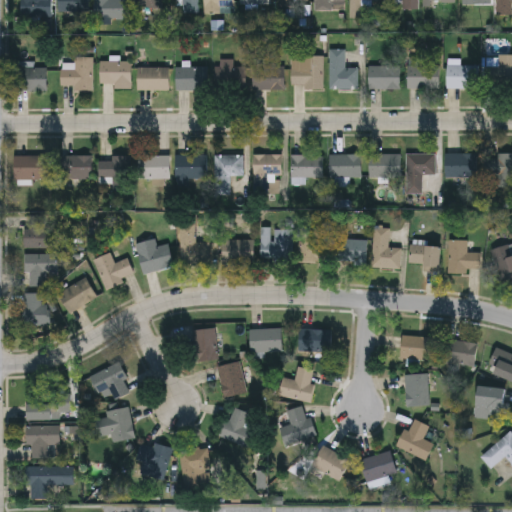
[(22,0),(52,0),(52,15),(22,15),(22,0)]
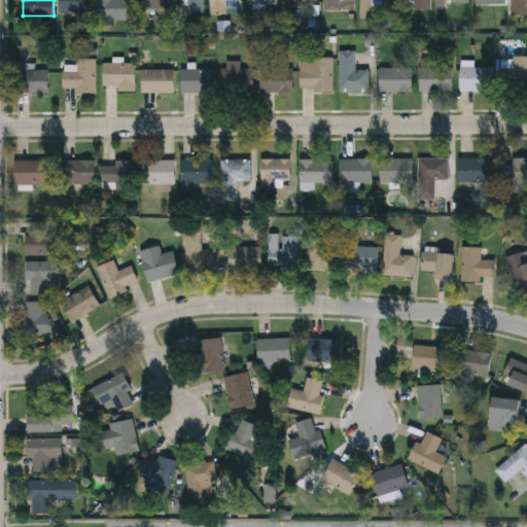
[(61,11),(61,0),(92,0),(92,11),(61,11)]
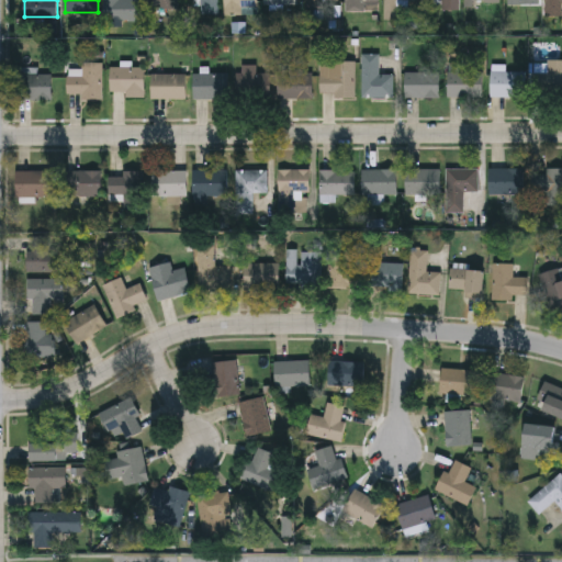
[(138,0),(138,20),(103,20),(103,0),(138,0)]
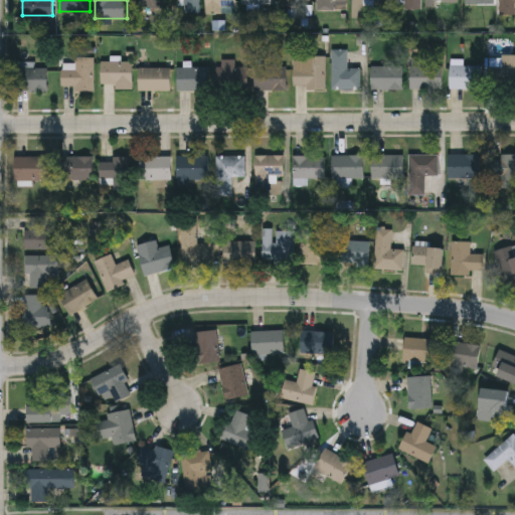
[(199,0),(199,13),(182,13),(182,0),(199,0)]
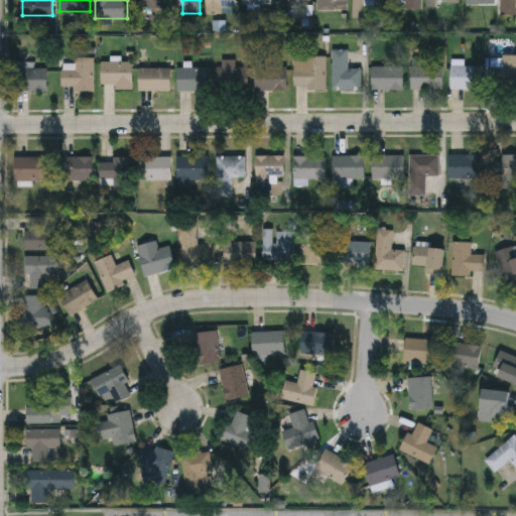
[(236,0),(236,13),(206,13),(206,0),(236,0)]
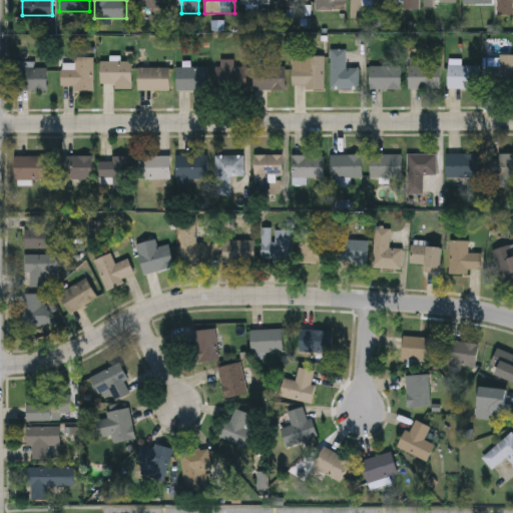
[(279,9),(279,0),(296,0),(296,9),(279,9)]
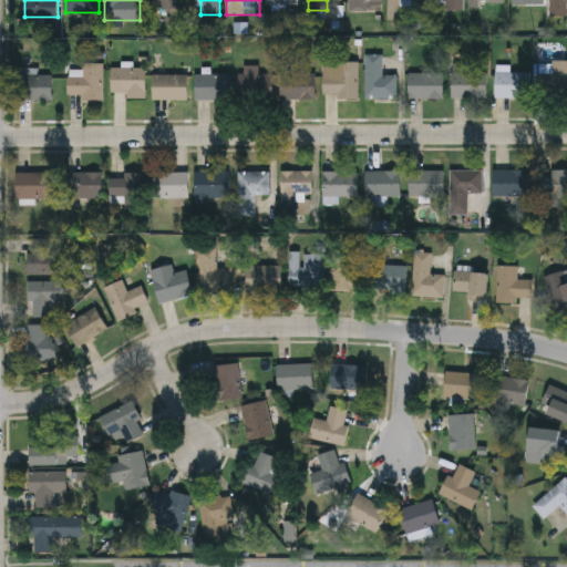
[(399,0),(399,11),(389,11),(388,0),(399,0)]
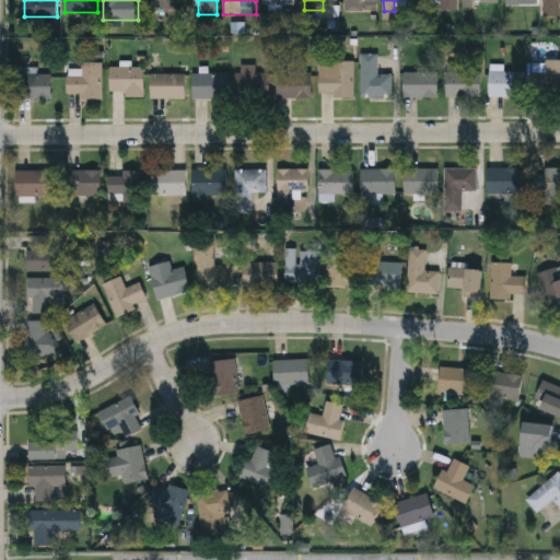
[(457,0),(457,9),(439,9),(439,0),(457,0)]
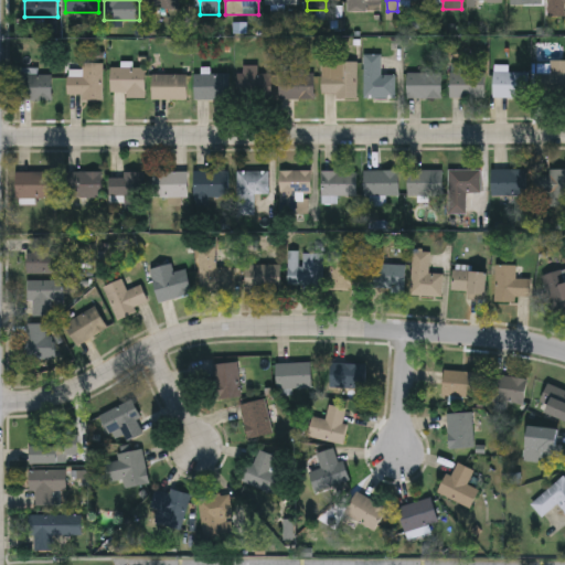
[(364,97),(364,54),(382,54),(382,75),(395,75),(395,97),(364,97)]
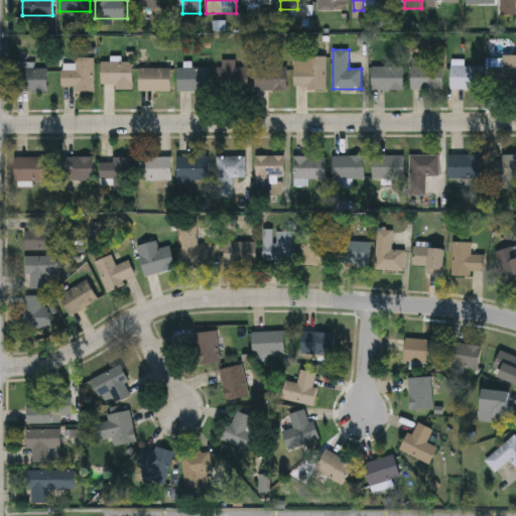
[(497,54),(515,54),(515,89),(497,89),(497,54)]
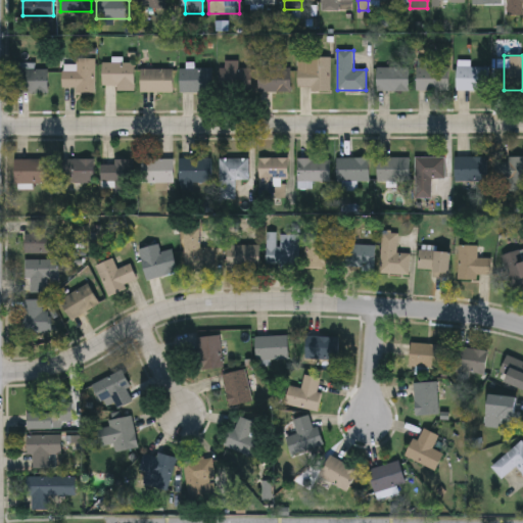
[(62,69),(76,69),(76,57),(94,57),(94,88),(62,88),(62,69)]
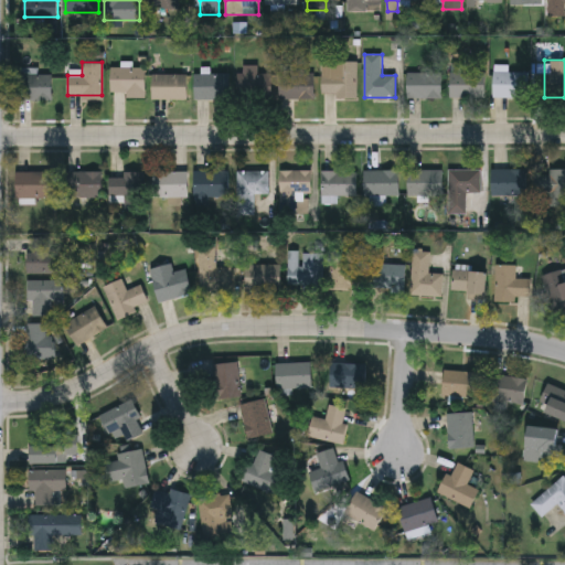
[(356,62),(356,99),(337,99),(337,93),(321,93),(321,62),(356,62)]
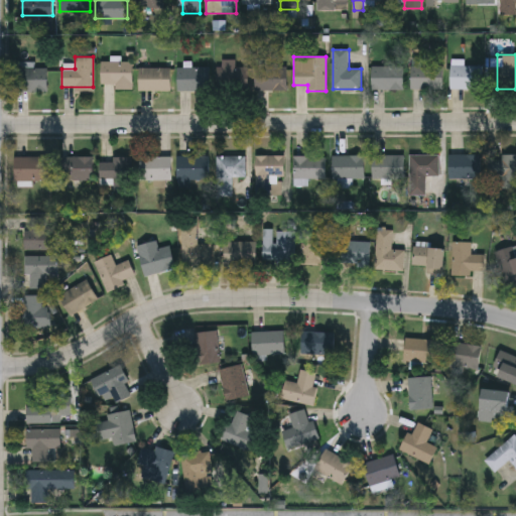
[(132,88),(114,88),(114,83),(100,83),(100,61),(132,61),(132,88)]
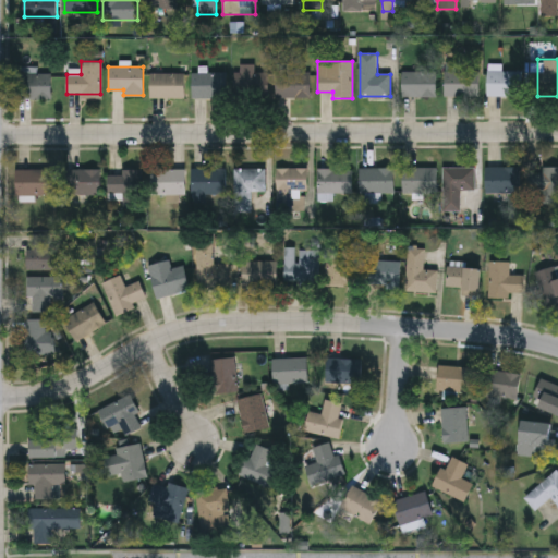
[(478,96),(444,95),(445,70),(478,70),(478,96)]
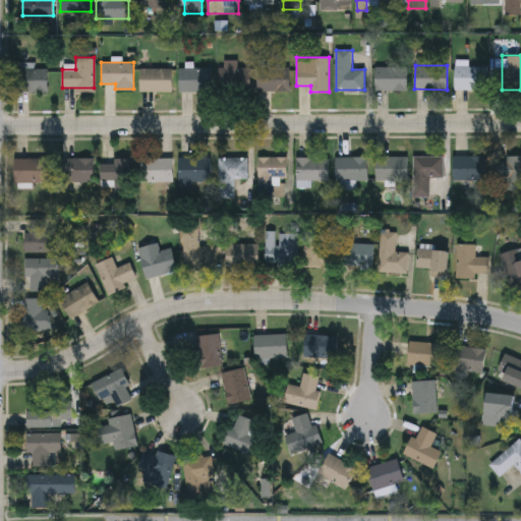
[(486,65),(486,90),(455,90),(455,65),(486,65)]
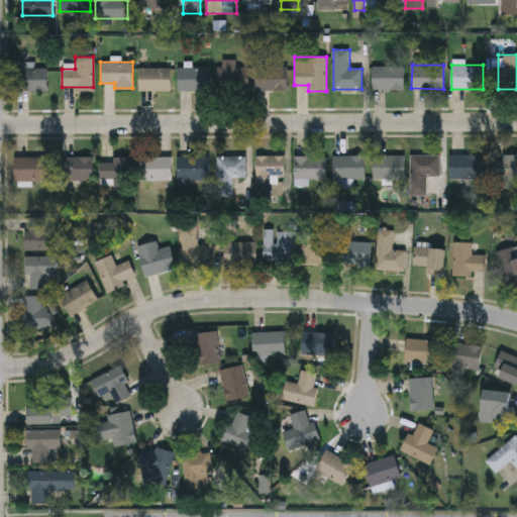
[(372,89),(372,66),(404,66),(404,89),(372,89)]
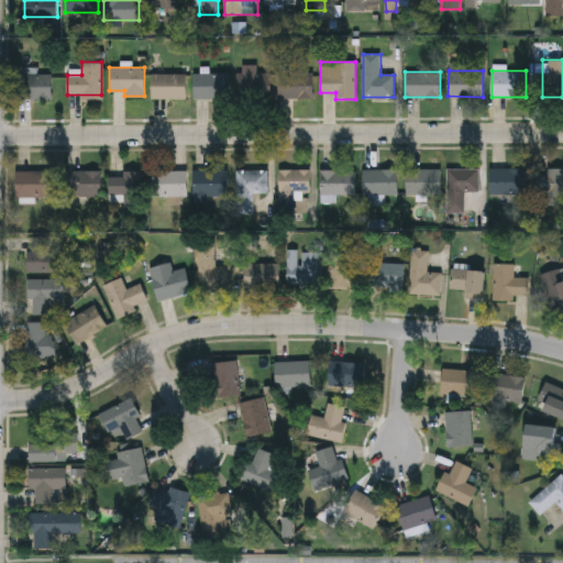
[(52,73),(52,99),(15,99),(15,73),(52,73)]
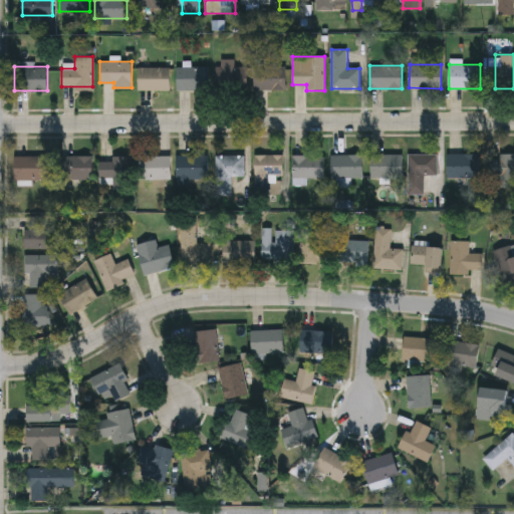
[(170,66),(170,88),(139,88),(139,66),(170,66)]
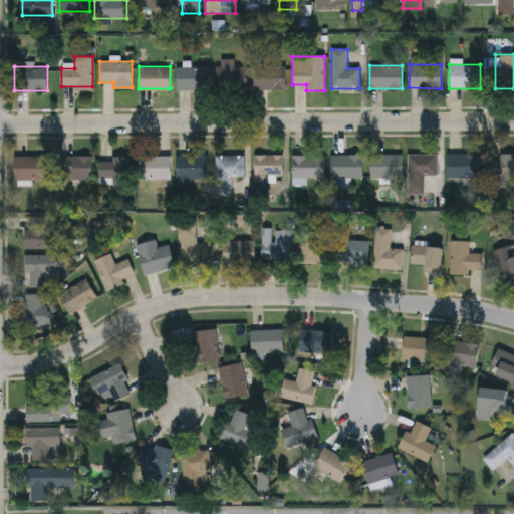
[(207,66),(207,89),(177,89),(177,66),(207,66)]
